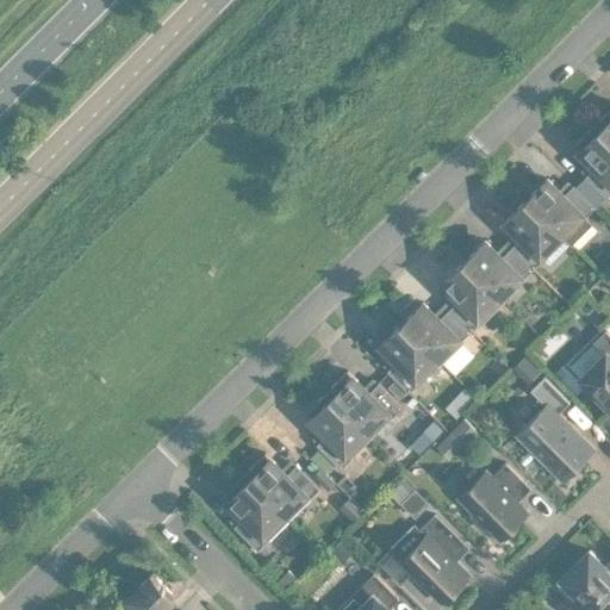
[(609,109),(595,124),(609,138),(609,109)]
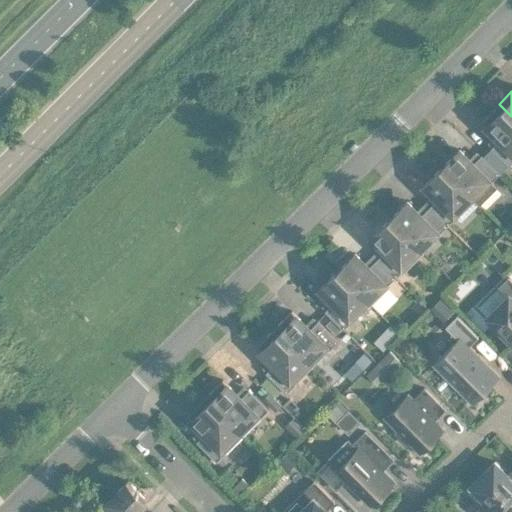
[(511,166),(511,116),(499,104),(482,122),(499,139),(490,148),(511,168),(511,166)]
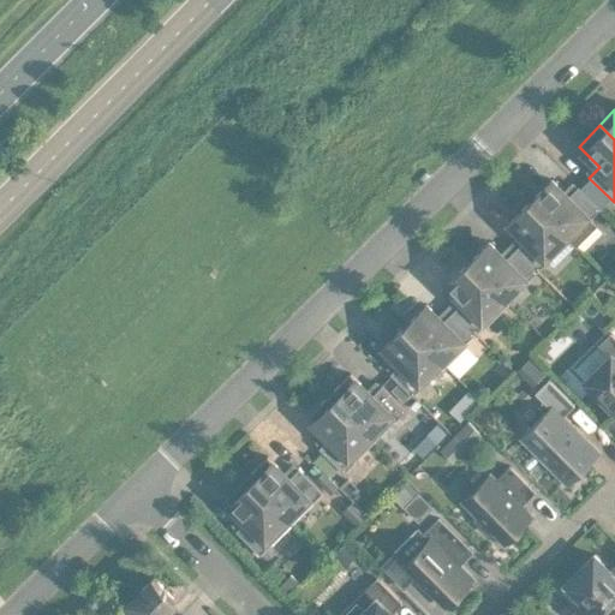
[(551,180),(531,201),(566,237),(586,216),(590,219),(601,208),(578,186),(568,196),(551,180)]
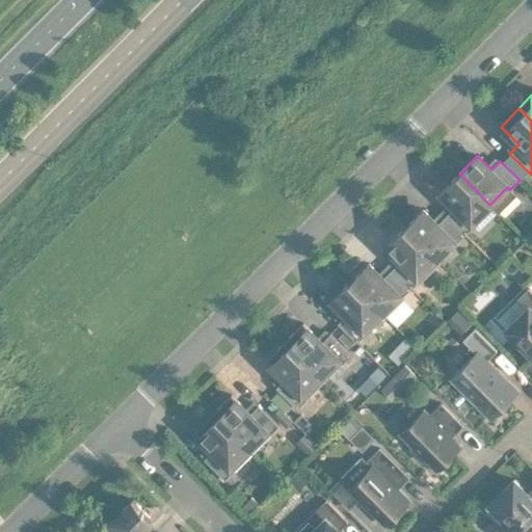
[(455,206),(446,215),(464,234),(474,224),(472,222),(489,205),(459,174),(441,192),(455,206)]
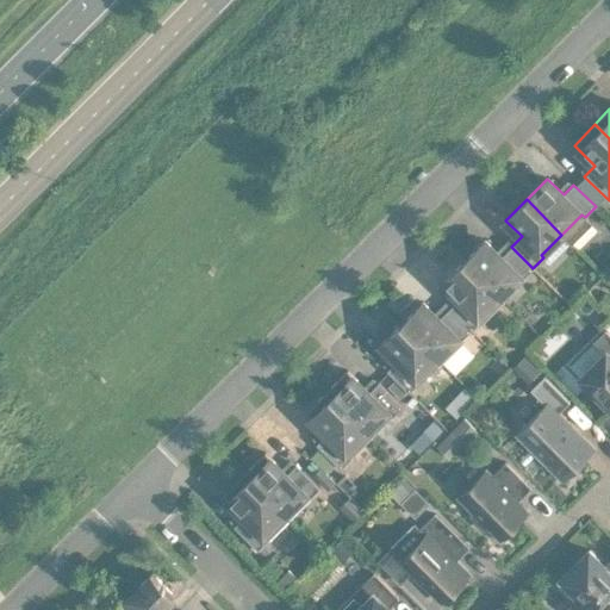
[(485,241),(465,261),(499,297),(500,296),(520,277),(522,279),(533,268),(511,247),(502,256),(485,241)]
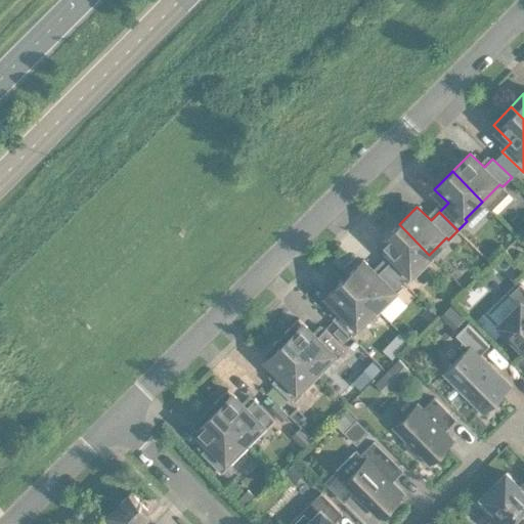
[(394,256),(386,265),(404,284),(413,275),(416,277),(434,259),(430,254),(429,255),(399,224),(381,243),(394,256)]
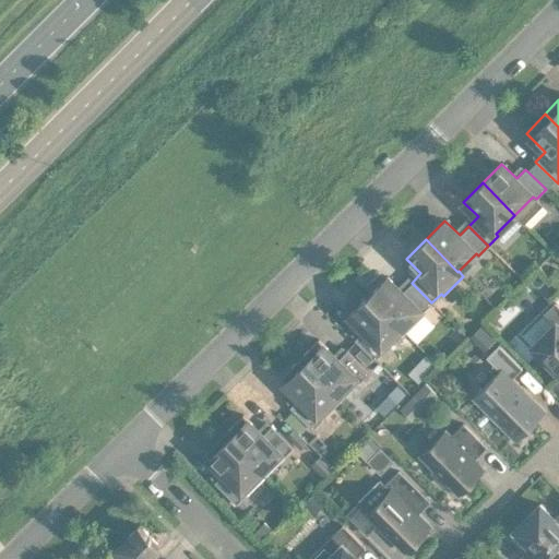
[(388,277),(368,296),(401,329),(400,329),(404,334),(425,314),(423,312),(431,302),(412,283),(402,292),(388,277)]
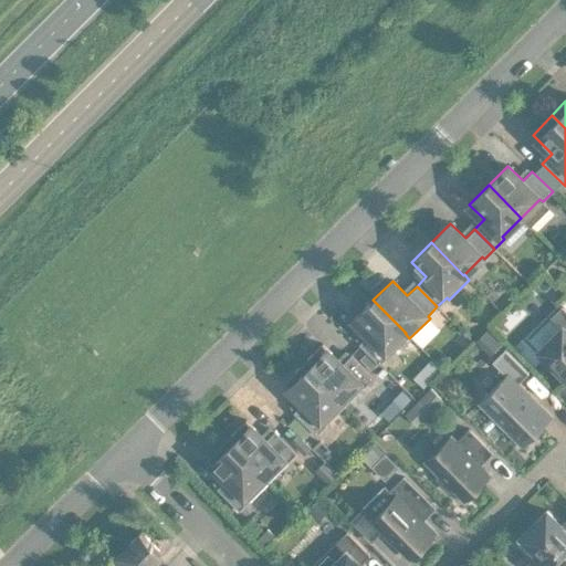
[(406,333),(373,300),(354,320),(368,334),(359,344),(367,352),(378,363),(379,364),(389,354),(386,352),(405,333),(406,333)]
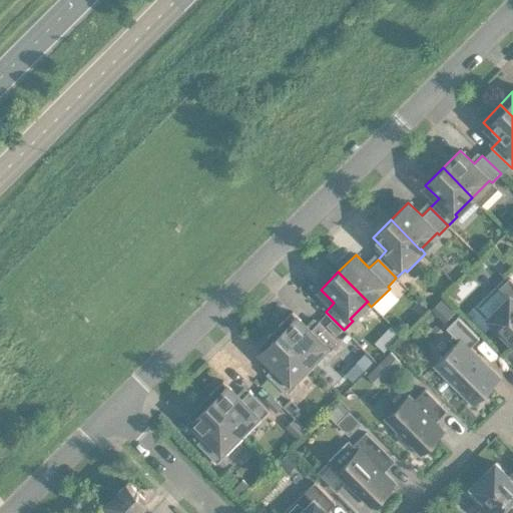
[(512,282),(509,279),(500,288),(509,298),(489,318),(499,328),(496,331),(507,342),(510,338),(512,341),(512,282)]
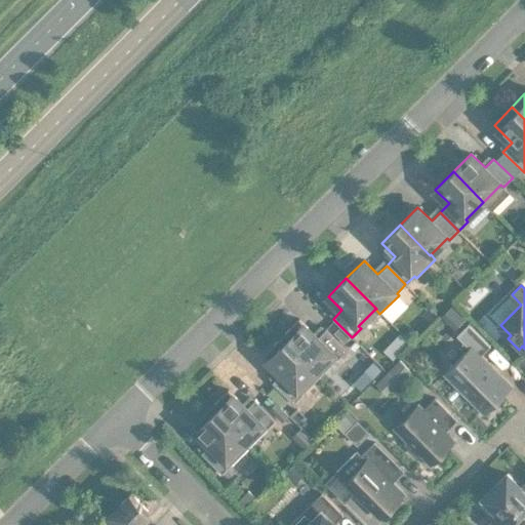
[(452,306),(445,312),(458,325),(466,318),(452,306)]
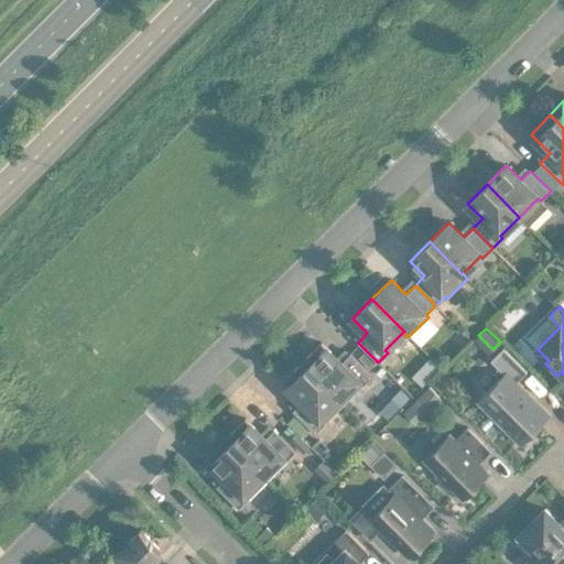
[(322,343),(302,362),(344,404),(372,376),(350,353),(340,362),(322,343)]
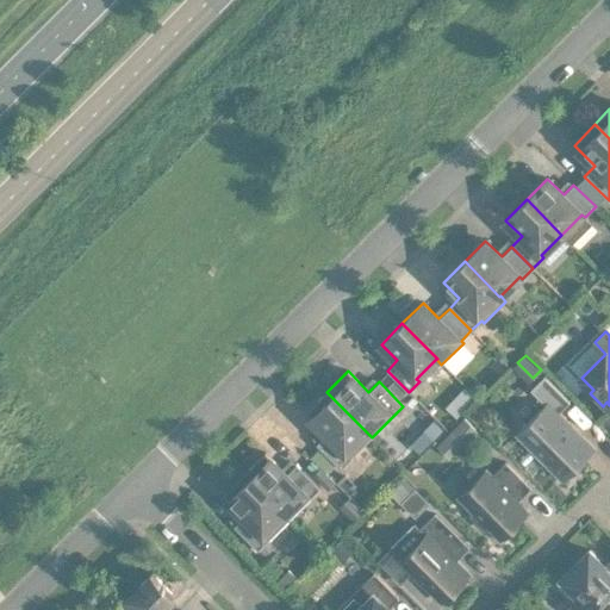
[(558,415),(570,402),(545,377),(530,390),(546,405),(518,433),(564,478),(592,449),(558,415)]
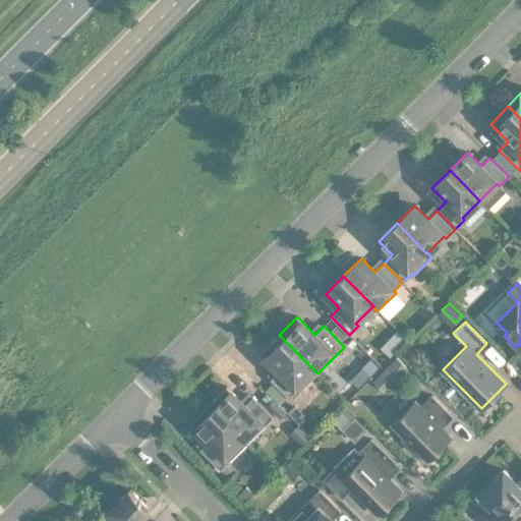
[(338,324),(332,331),(341,341),(348,334),(338,324)]
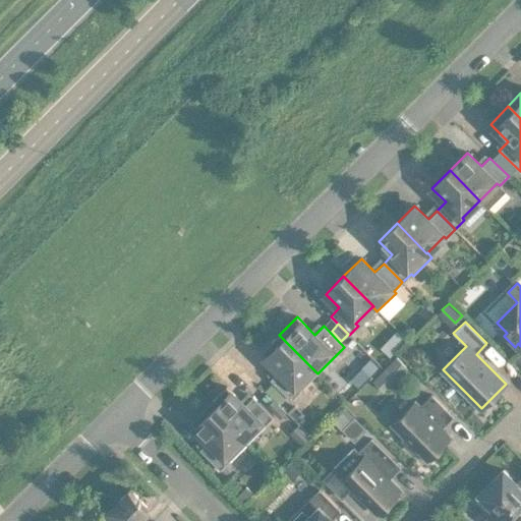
[(397,331),(391,337),(400,346),(406,340),(397,331)]
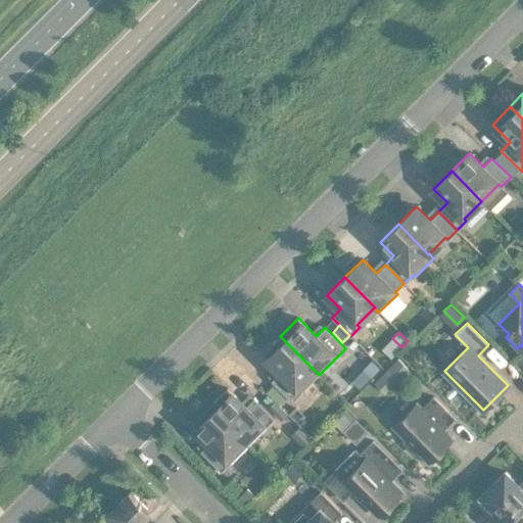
[(319,375),(280,336),(262,353),(280,372),(271,381),(292,401),(319,375)]
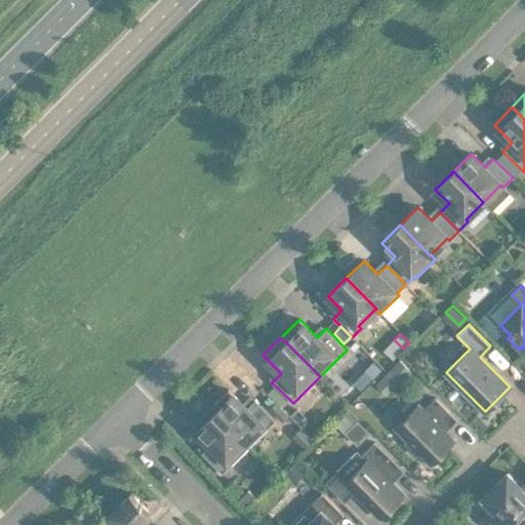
[(355,341),(350,347),(354,351),(359,346),(355,341)]
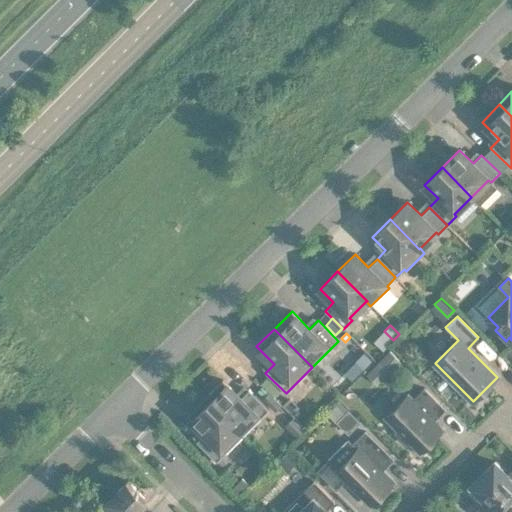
[(389,351),(378,362),(389,373),(400,361),(389,351)]
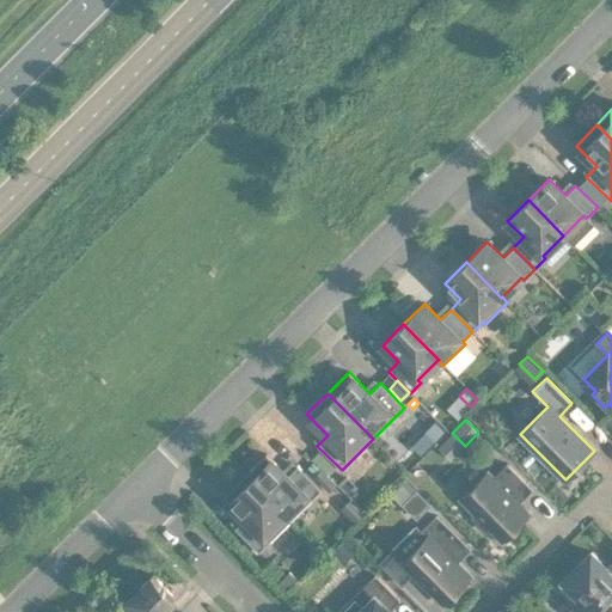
[(435,422),(424,433),(434,442),(445,432),(435,422)]
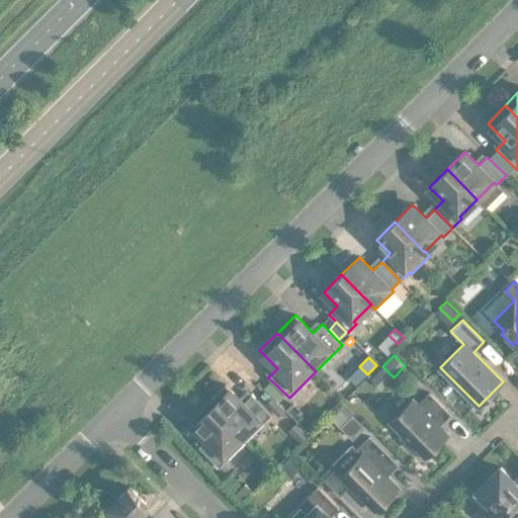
[(225,384),(207,403),(246,441),(272,415),(252,394),(243,403),(225,384)]
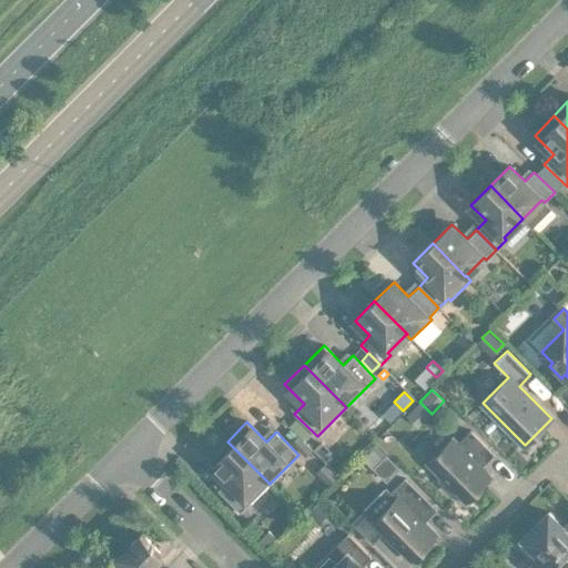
[(442,477),(438,480),(452,494),(455,490),(465,501),(490,476),(477,463),(489,449),(470,430),(458,444),(453,438),(427,464),(442,477)]
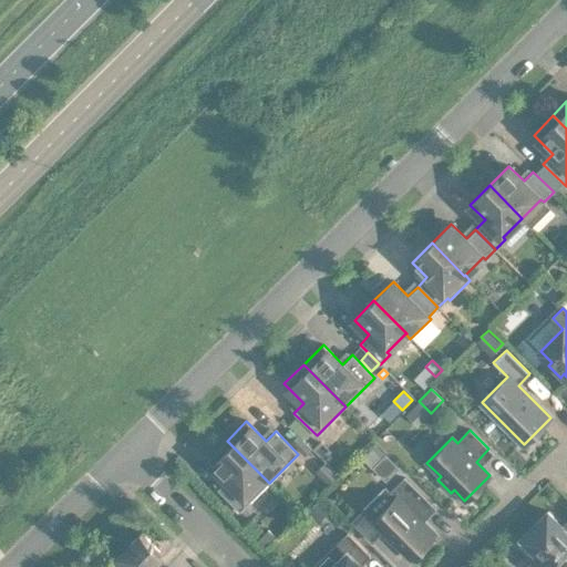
[(269,483),(227,441),(207,460),(227,480),(217,488),(239,512),(269,483)]
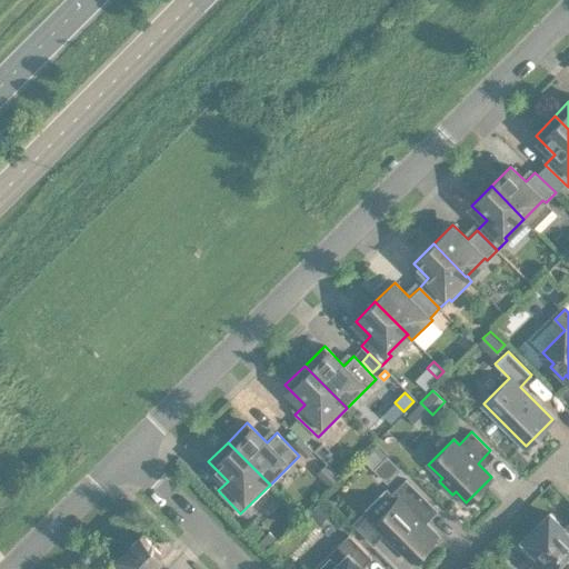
[(305,442),(298,449),(305,456),(311,449),(305,442)]
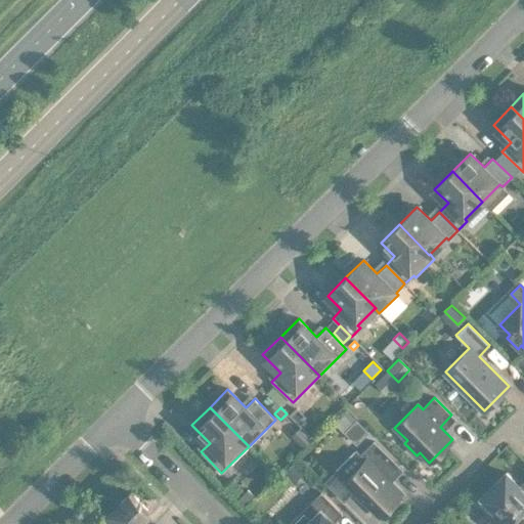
[(295,407),(289,415),(299,425),(306,418),(295,407)]
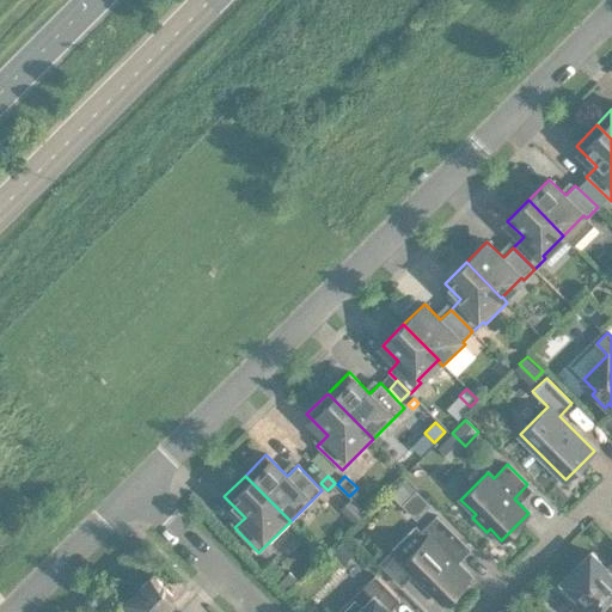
[(404,481),(391,495),(403,506),(416,493),(404,481)]
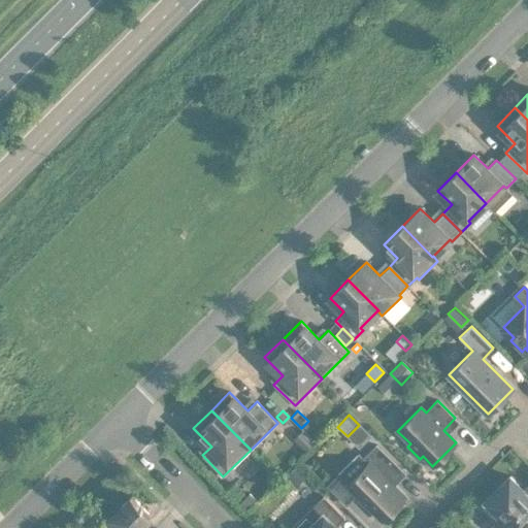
[(403,503),(401,501),(405,497),(391,482),(402,470),(376,446),(364,458),(369,462),(348,485),(338,474),(327,486),(344,503),(355,493),(382,520),(391,510),(394,514),(403,503)]
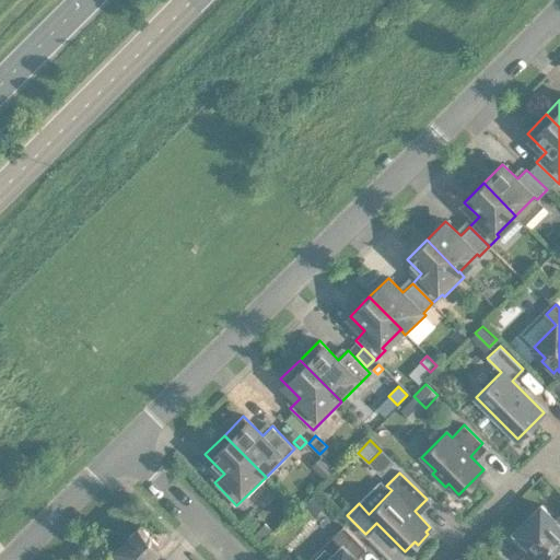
[(313,494),(304,504),(315,515),(325,505),(313,494)]
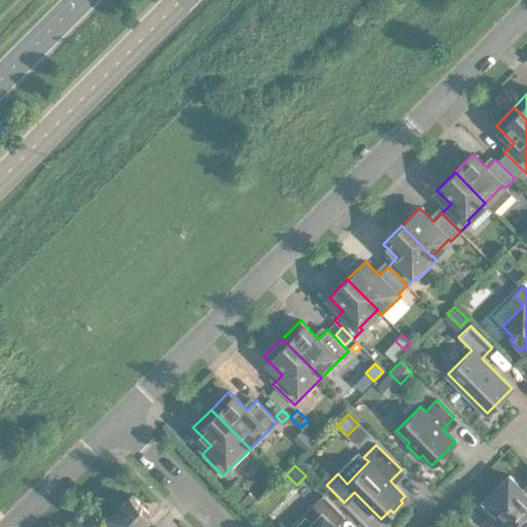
[(526,526),(526,492),(510,476),(486,499),(487,500),(482,505),(498,522),(497,522),(501,526),(526,526)]
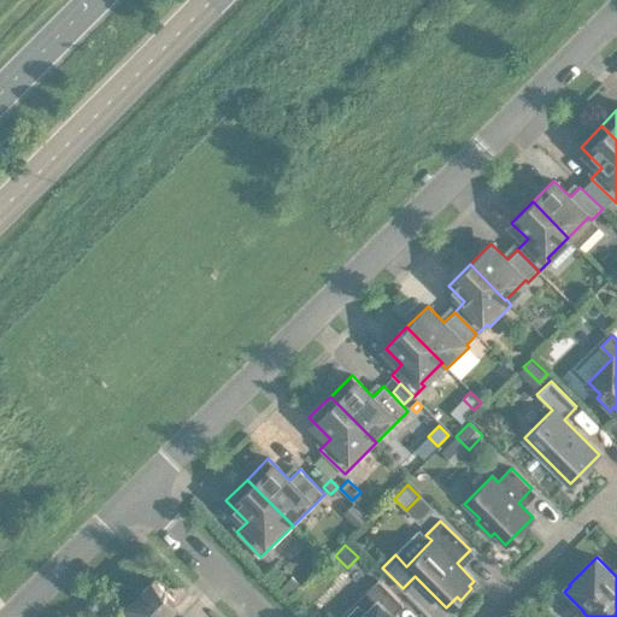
[(292,576),(280,588),(289,597),(300,585),(292,576)]
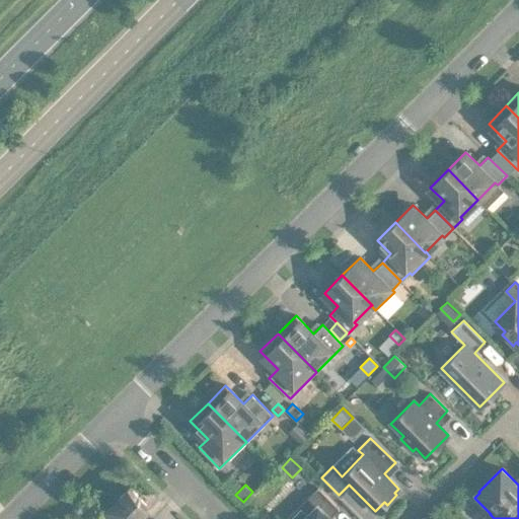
[(134,518),(148,506),(130,488),(99,518),(100,518),(134,518)]
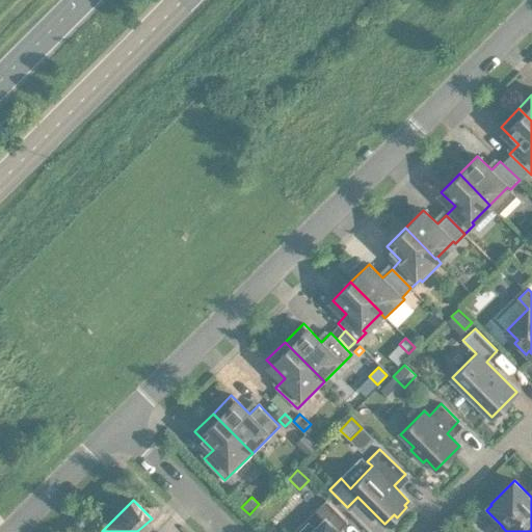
[(340,531),(339,530),(347,521),(326,500),(293,531),(340,531)]
